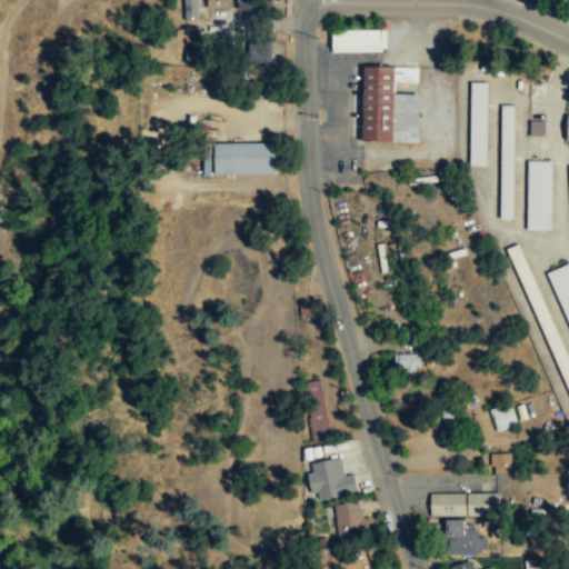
[(198,0),(185,0),(185,21),(198,21),(198,0)]
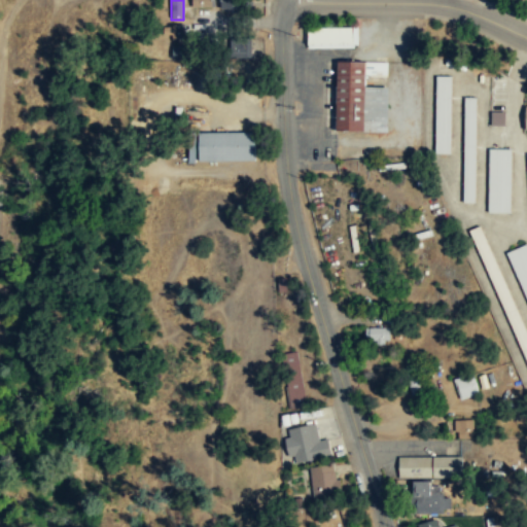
[(221,0),(221,8),(238,8),(238,0),(221,0)]
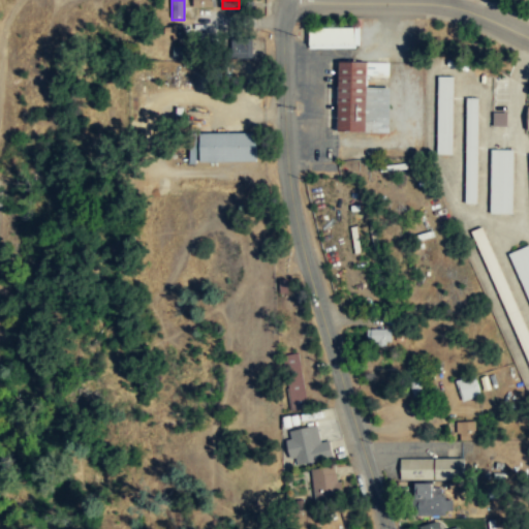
[(309,29),(309,49),(355,49),(355,29),(309,29)]
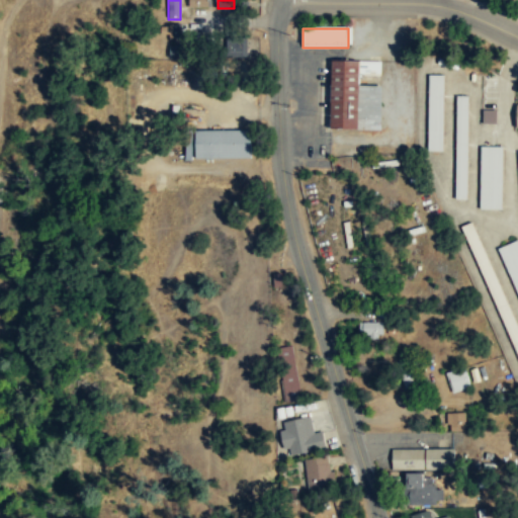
[(228,57),(247,57),(247,37),(228,37),(228,57)]
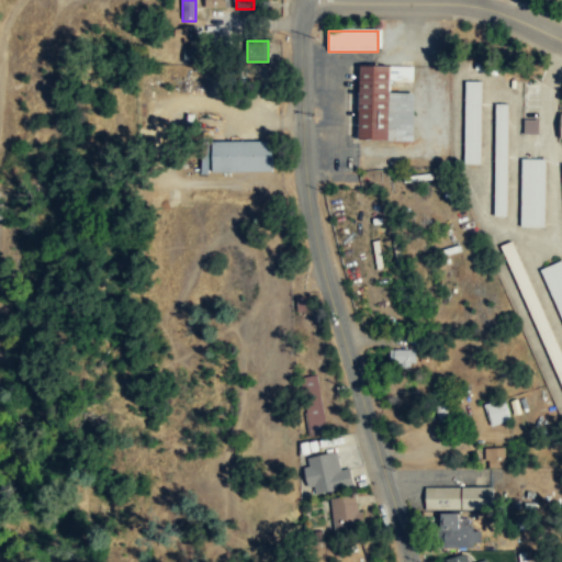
[(359,137),(414,139),(414,93),(391,92),(391,82),(413,82),(413,67),(359,66),(359,137)]
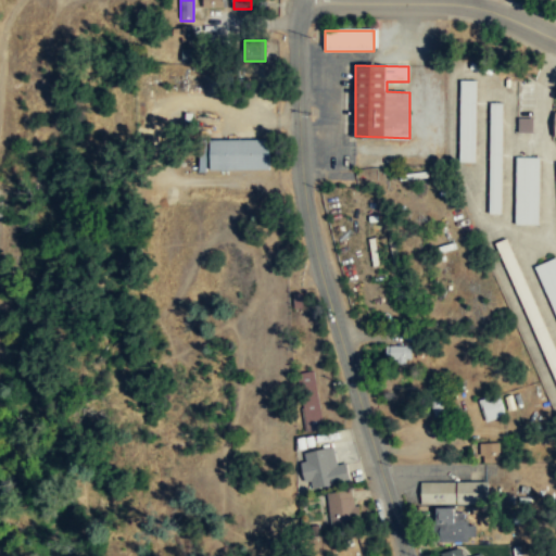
[(476,162),(476,80),(459,80),(459,162),(476,162)]
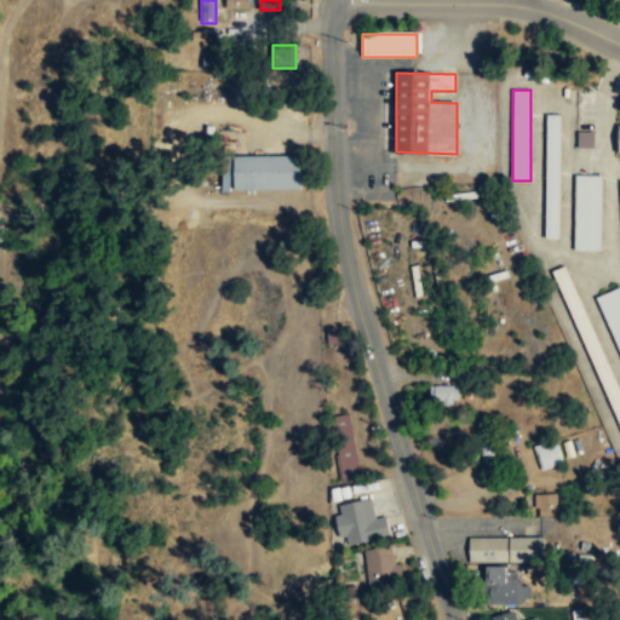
[(546,237),(560,237),(560,115),(546,115),(546,237)]
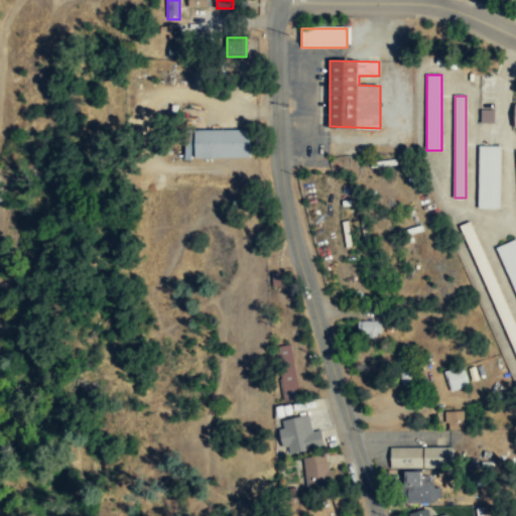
[(493,110),(480,109),(479,122),(493,123),(493,110)]
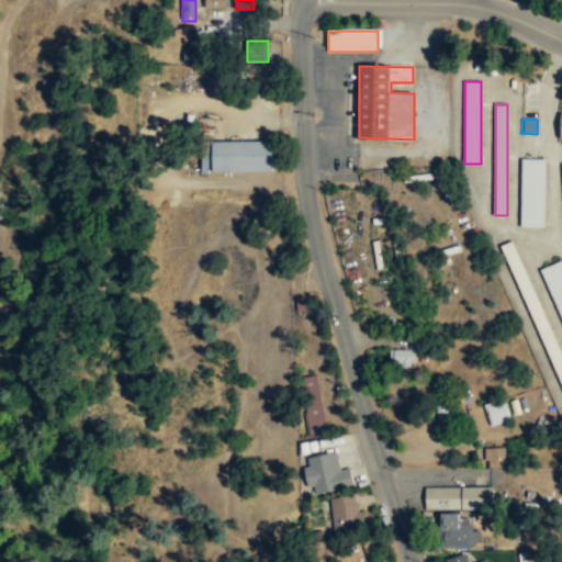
[(212,171),(271,171),(271,141),(212,141),(212,171)]
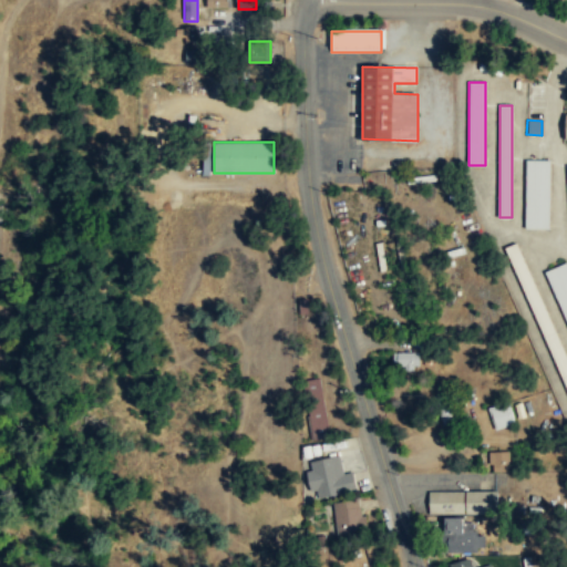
[(526,228),(549,228),(549,160),(526,160),(526,228)]
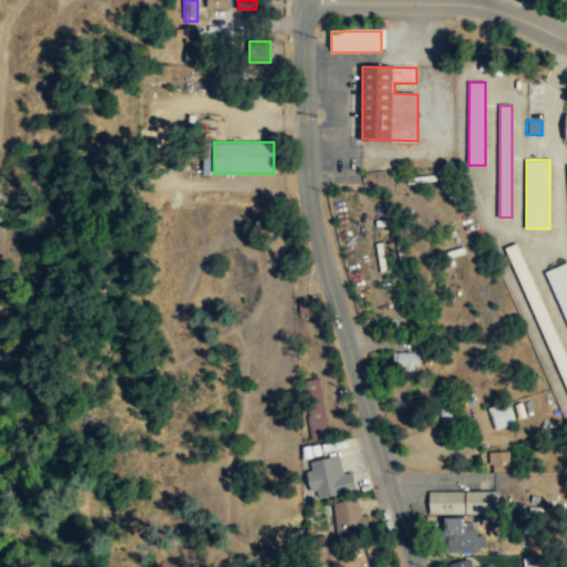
[(566,261),(547,270),(566,320),(566,261)]
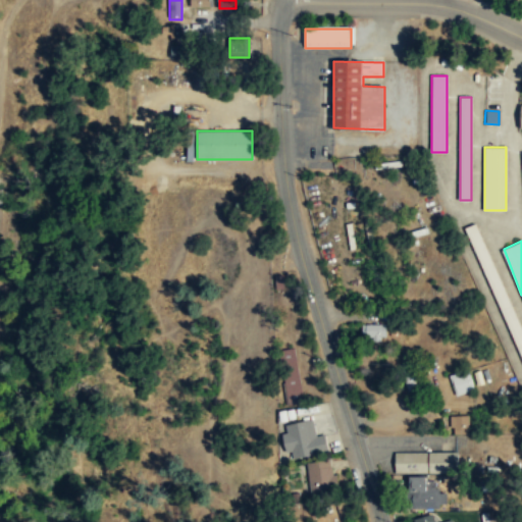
[(362,324),(362,341),(385,341),(385,324),(362,324)]
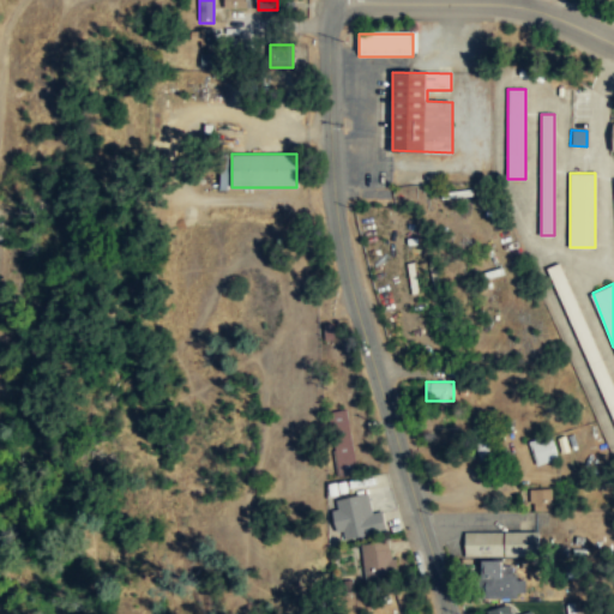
[(355,475),(347,409),(330,411),(338,477),(355,475)]
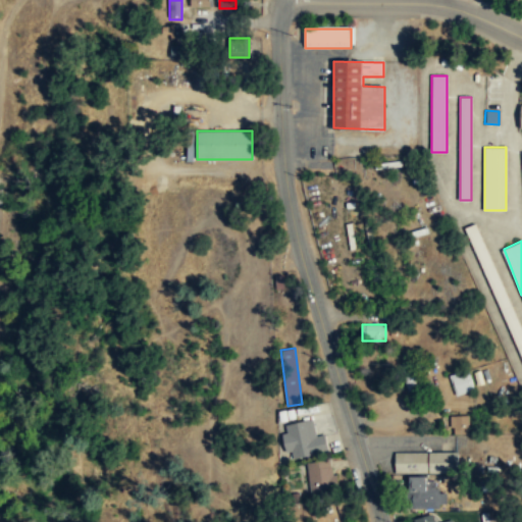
[(418,382),(414,370),(405,373),(409,386),(418,382)]
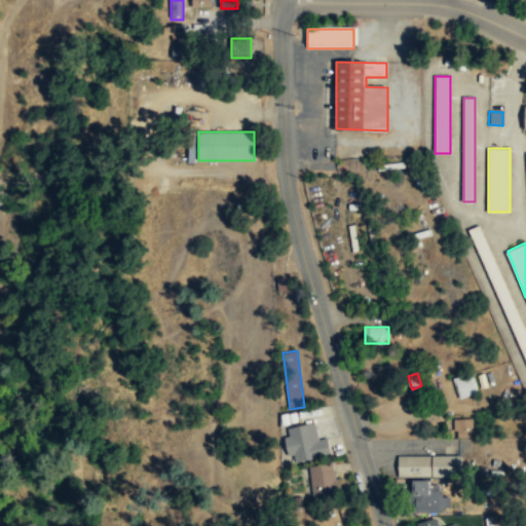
[(452,378),(458,399),(477,392),(472,373),(452,378)]
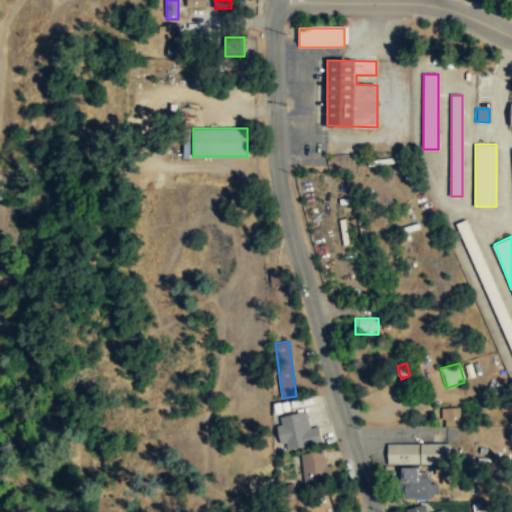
[(459,426),(459,407),(441,407),(441,426),(459,426)]
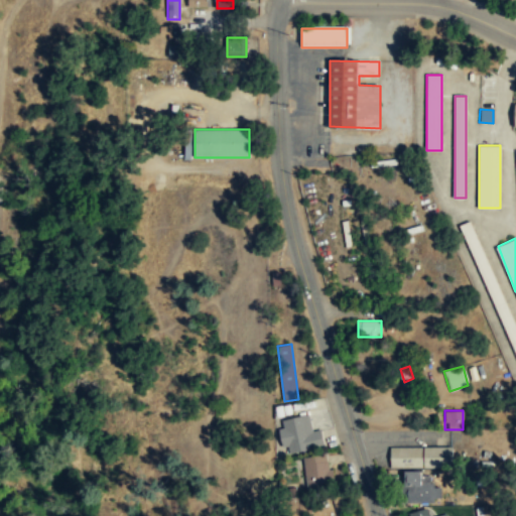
[(324,447),(320,431),(311,432),(308,416),(279,422),(286,455),(324,447)]
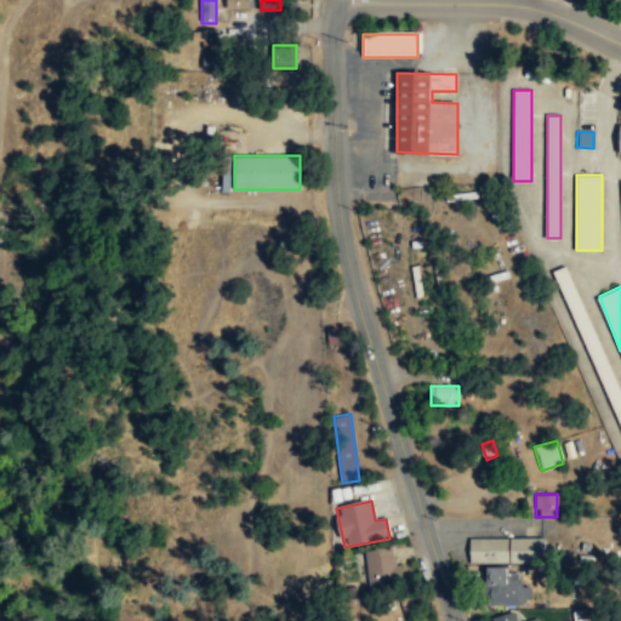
[(469,539),(469,563),(543,563),(543,539),(469,539)]
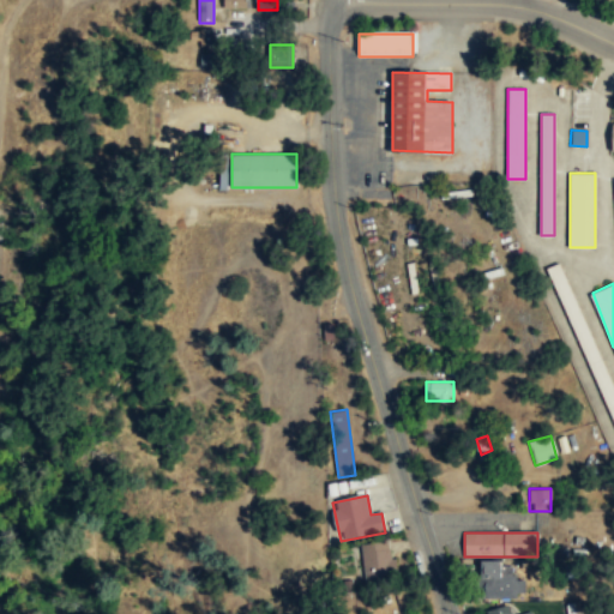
[(392,578),(390,543),(362,546),(363,579),(392,578)]
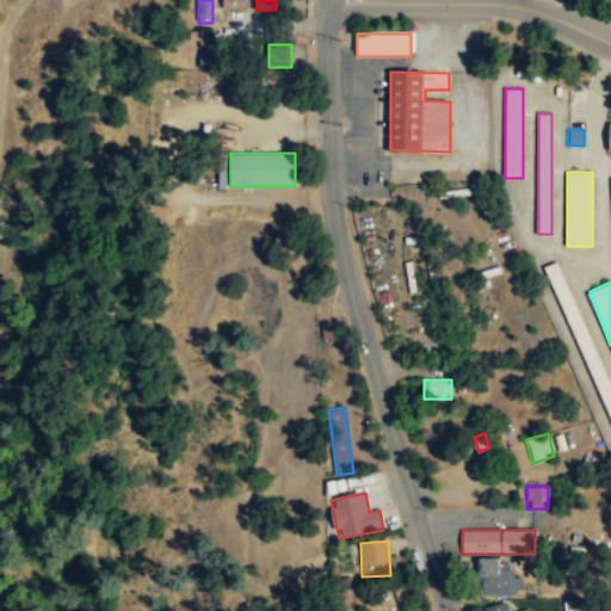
[(477,596),(520,596),(520,576),(508,576),(508,560),(477,560),(477,596)]
